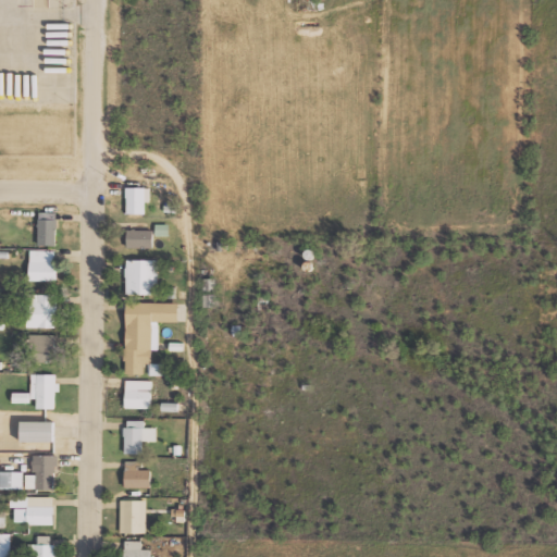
[(151,187),(126,187),(126,213),(146,213),(146,202),(150,202),(151,187)]
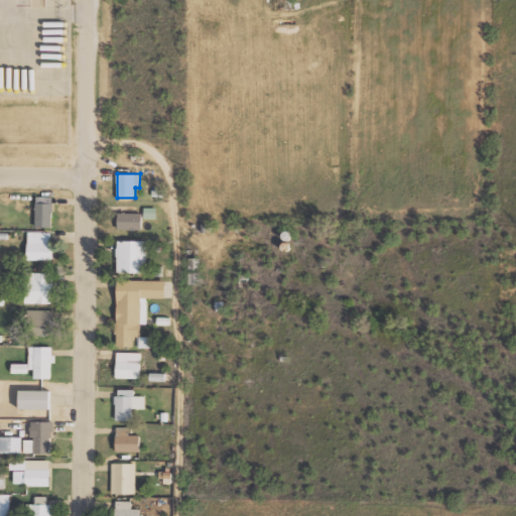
[(35,227),(52,228),(52,197),(36,197),(35,227)]
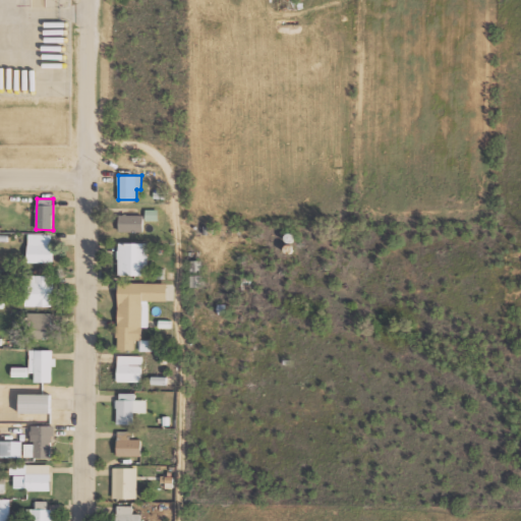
[(146,221),(159,221),(159,210),(146,210),(146,221)]
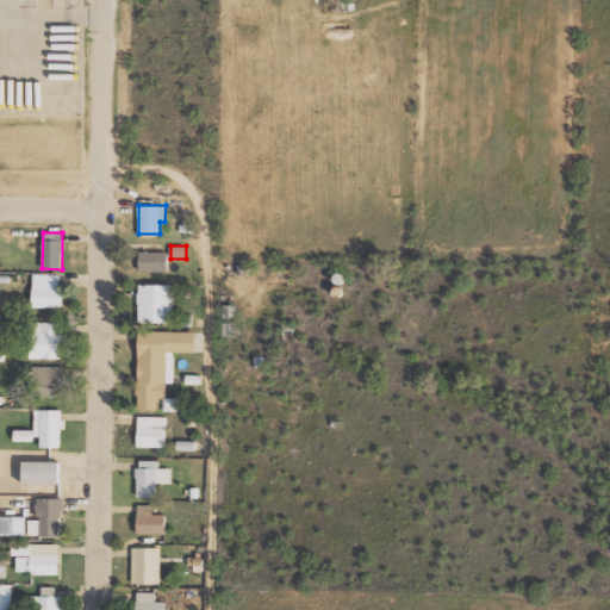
[(139,271),(168,272),(168,251),(139,251),(139,271)]
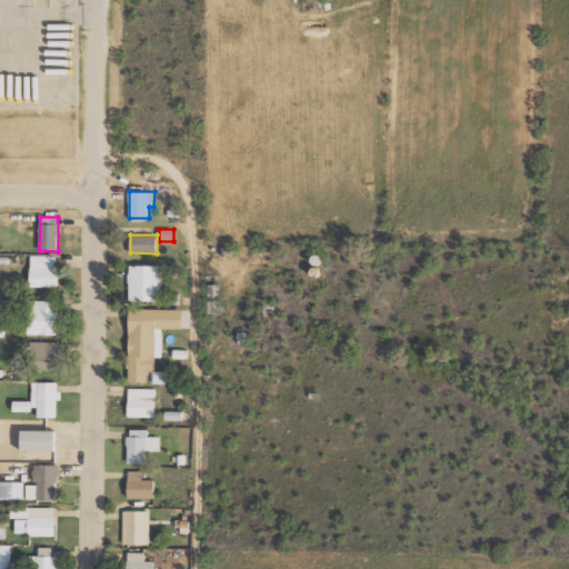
[(58,287),(59,256),(31,255),(30,287),(58,287)]
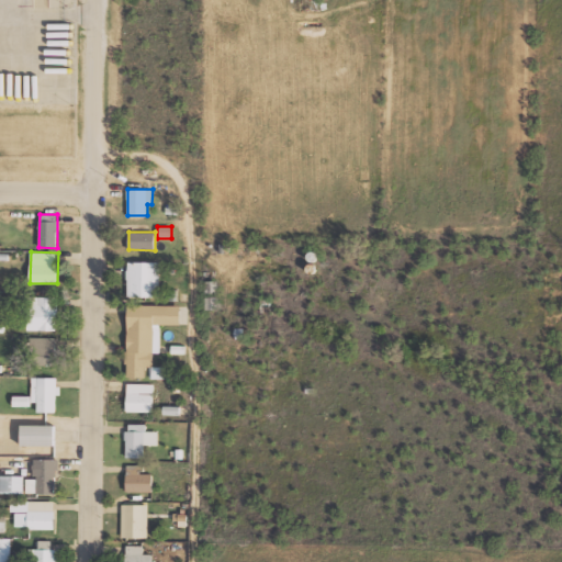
[(159,261),(127,261),(127,296),(159,296),(159,261)]
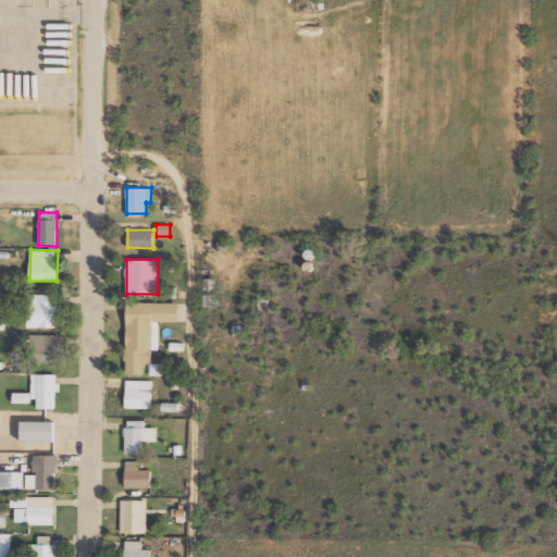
[(27,327),(57,327),(57,294),(27,294),(27,327)]
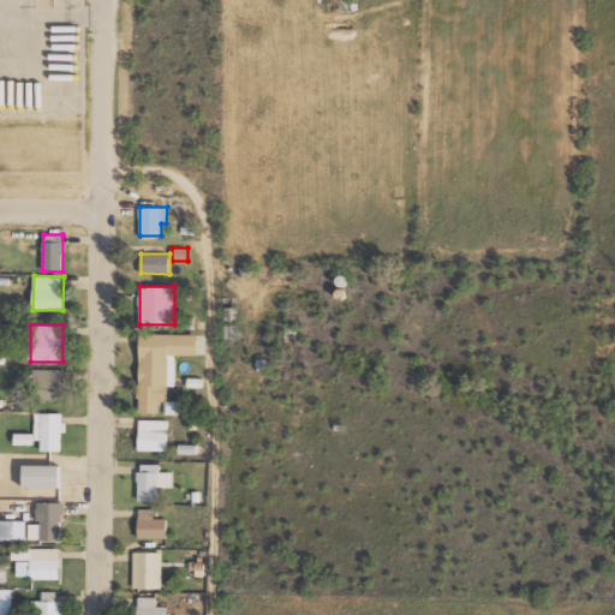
[(138,413),(159,413),(159,401),(167,401),(168,386),(175,386),(175,354),(198,356),(198,334),(139,333),(138,413)]
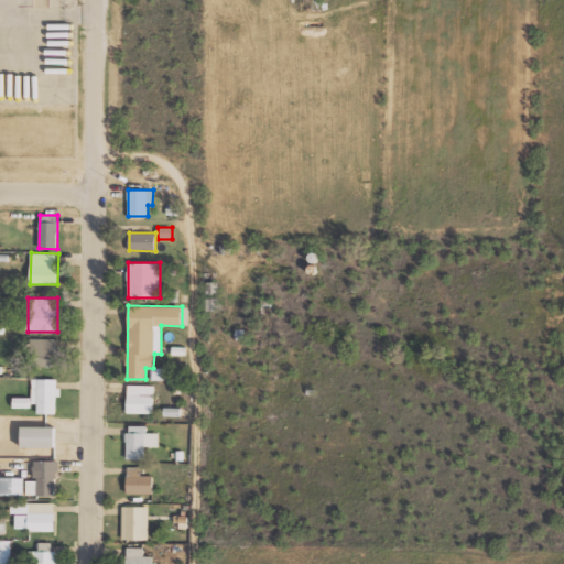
[(56,338),(30,339),(31,367),(57,366),(56,338)]
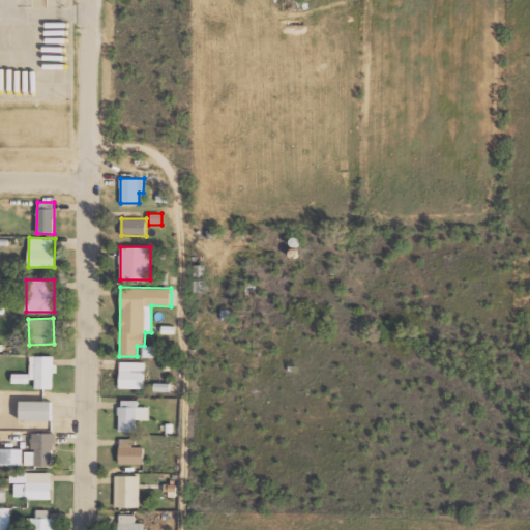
[(156,357),(156,346),(143,346),(143,357),(156,357)]
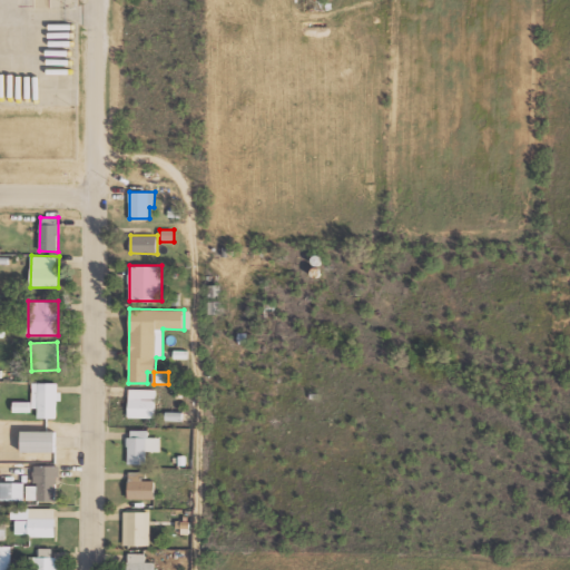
[(38,418),(58,419),(59,383),(32,383),(31,408),(38,409),(38,418)]
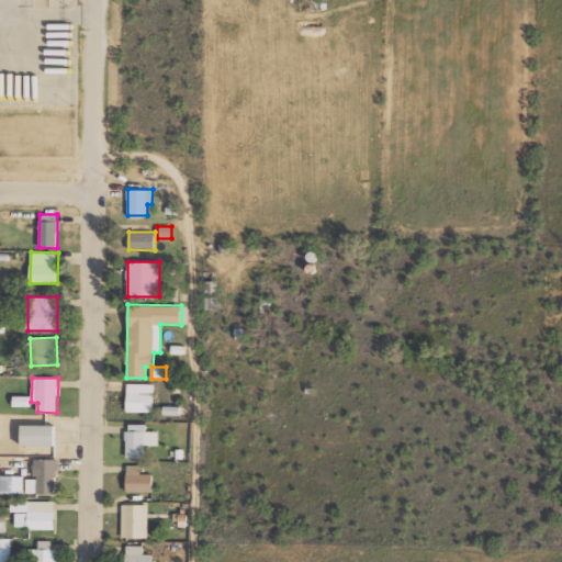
[(154,383),(127,383),(126,412),(154,412),(154,383)]
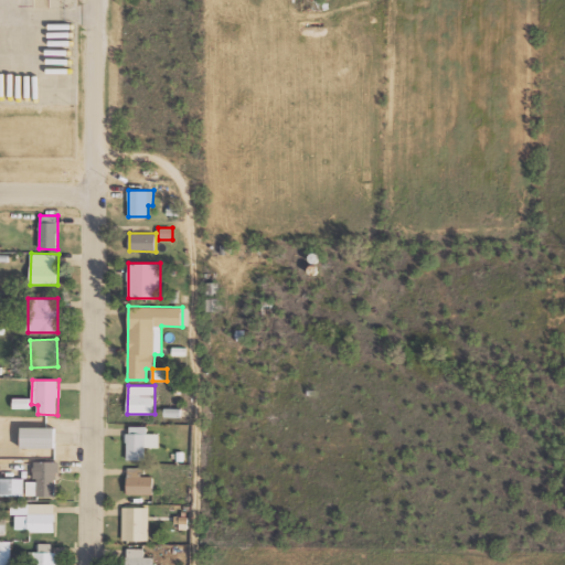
[(13,408),(30,409),(30,398),(14,398),(13,408)]
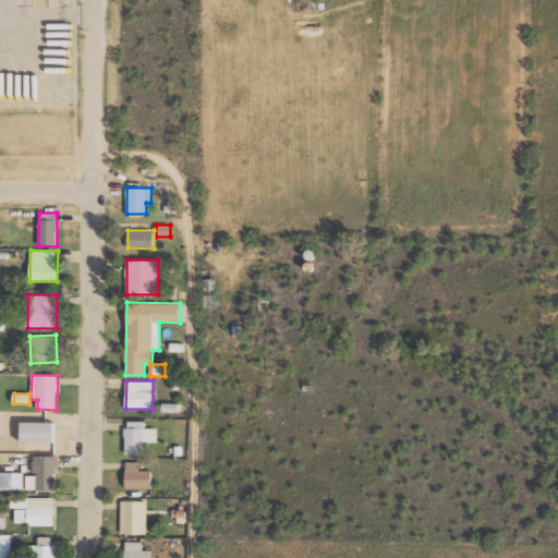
[(157,441),(157,428),(144,428),(144,421),(125,421),(125,453),(143,453),(143,441),(157,441)]
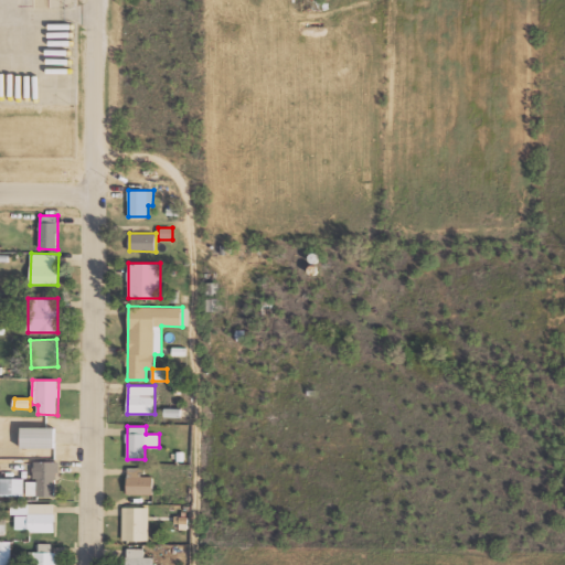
[(21,448),(55,448),(55,427),(22,427),(21,448)]
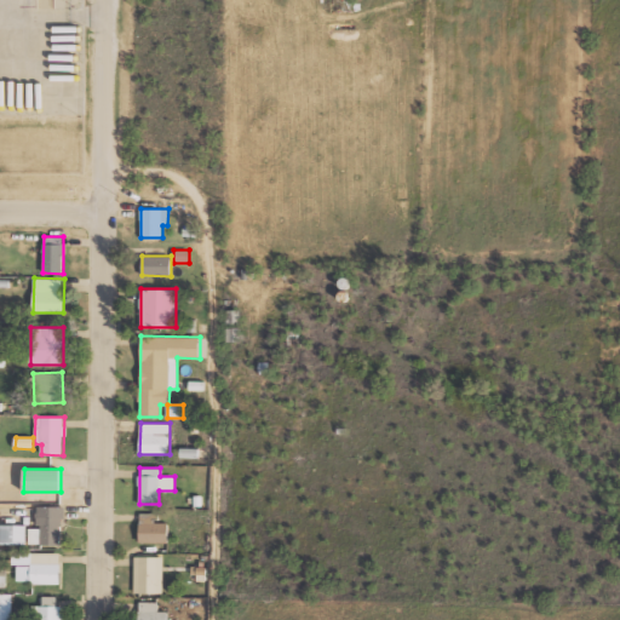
[(29,545),(63,544),(63,506),(38,506),(38,528),(29,528),(29,545)]
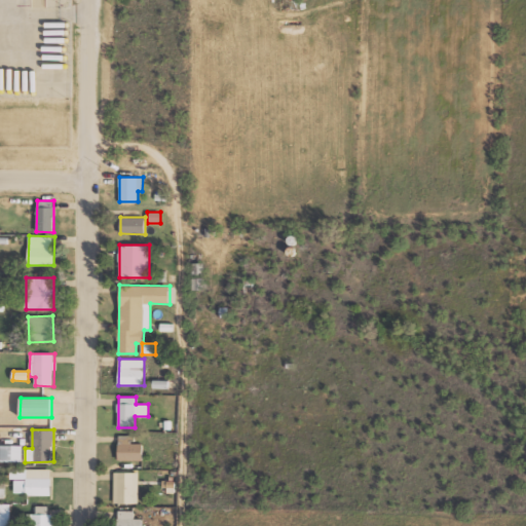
[(143,460),(143,443),(135,443),(135,436),(119,436),(118,460),(143,460)]
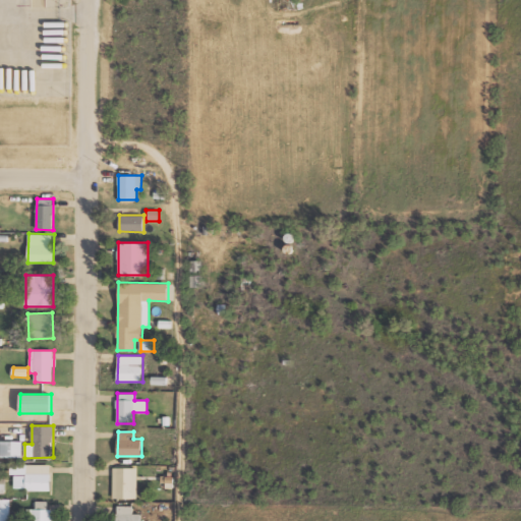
[(22,441),(1,441),(0,457),(22,457),(22,441)]
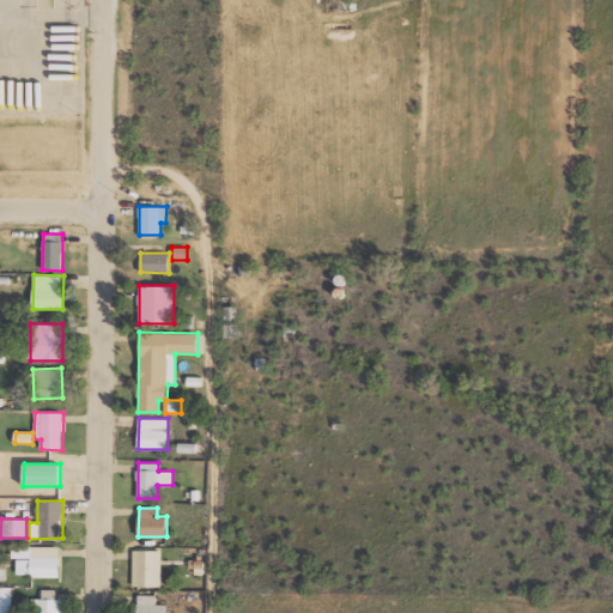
[(17,576),(60,577),(60,546),(12,545),(11,558),(17,558),(17,576)]
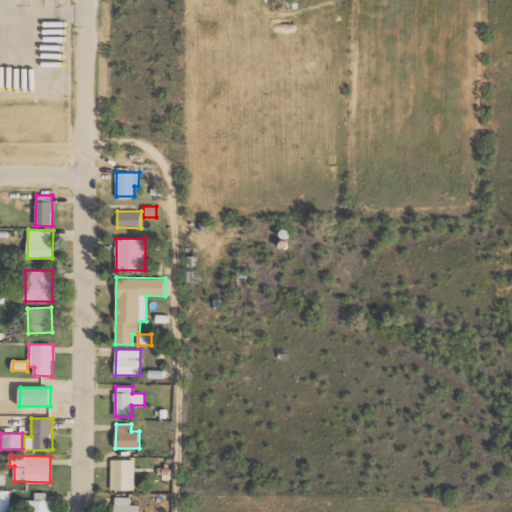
[(135,460),(111,459),(111,490),(135,490),(135,460)]
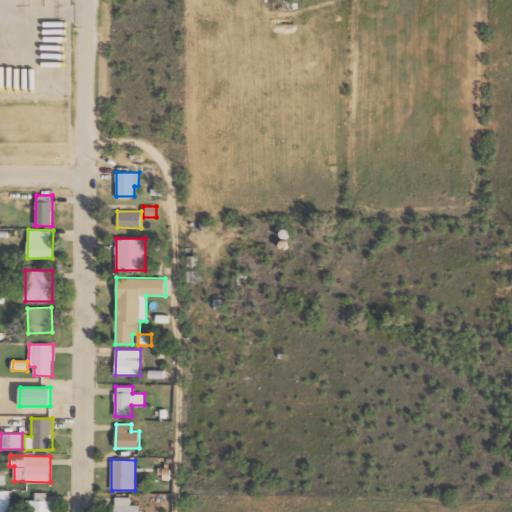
[(0,508),(0,511),(10,511),(10,490),(0,489),(0,508)]
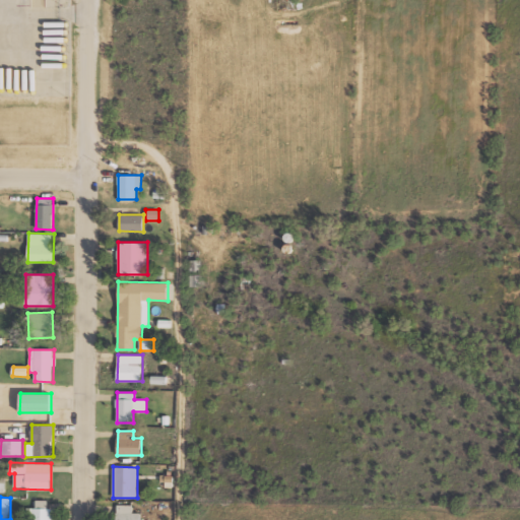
[(55,519),(56,508),(48,508),(48,500),(37,500),(37,508),(26,508),(26,519),(34,519),(55,519)]
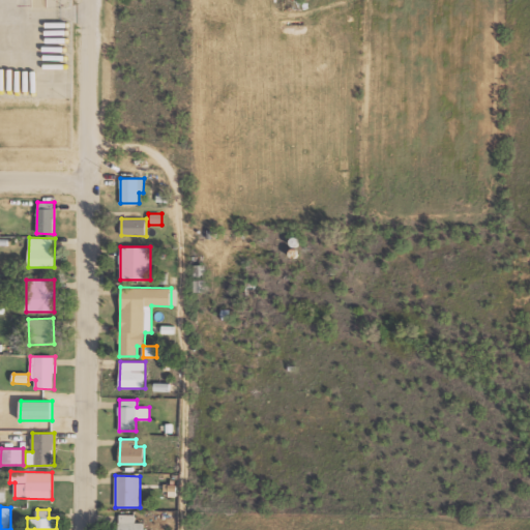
[(118,529),(143,529),(144,523),(136,522),(136,514),(119,513),(118,529)]
